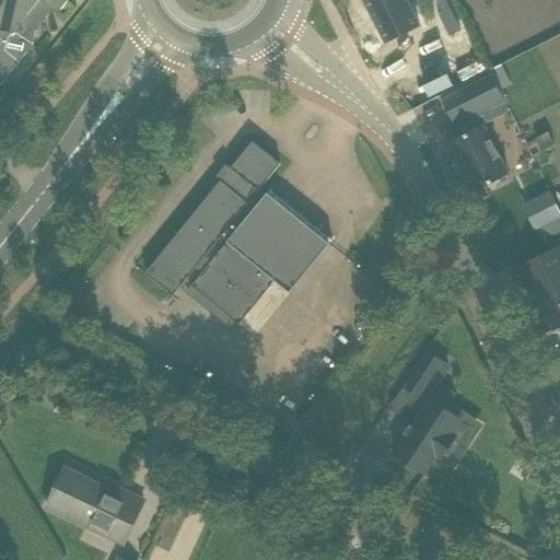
[(0,0),(0,37),(2,38),(1,46),(0,47),(0,84),(0,85),(26,53),(28,44),(33,45),(39,16),(46,19),(57,6),(61,9),(68,0),(0,0)]
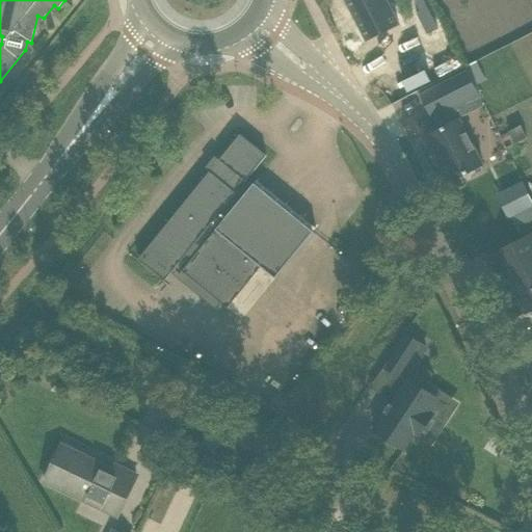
[(386,0),(345,0),(355,20),(388,3),(386,0)]
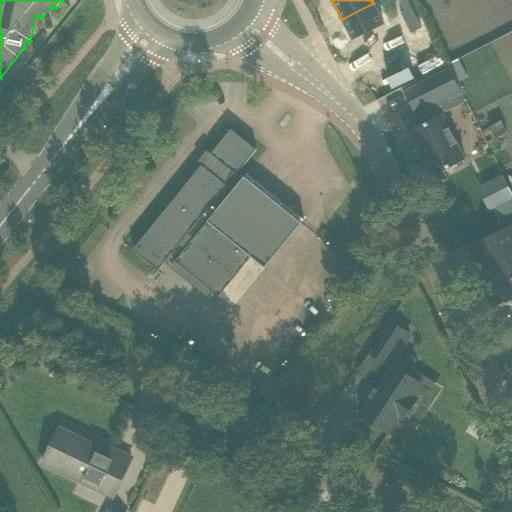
[(407,0),(398,0),(403,8),(410,5),(407,0)]
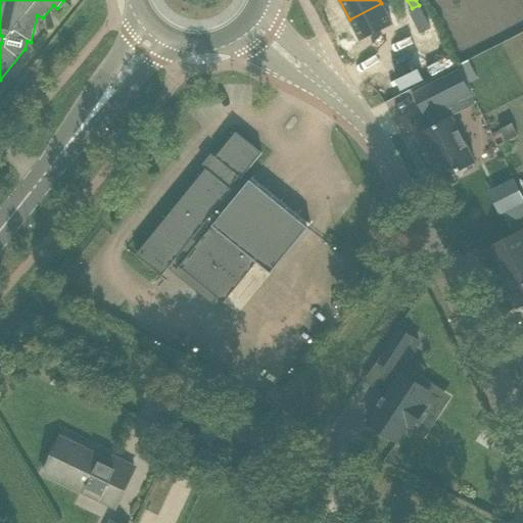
[(381,3),(349,19),(360,40),(391,25),(381,3)]
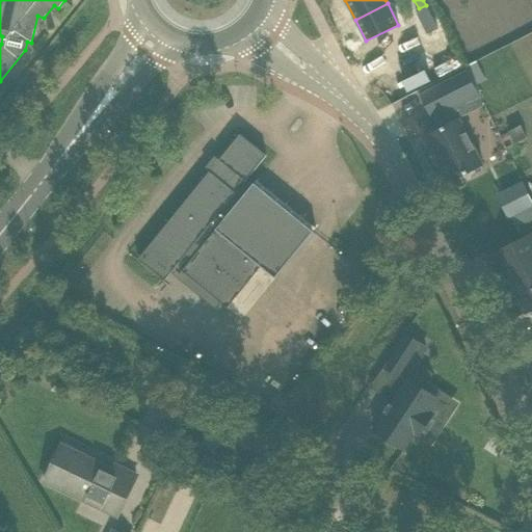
[(419,8),(417,9),(420,18),(430,12),(426,5),(419,8)]
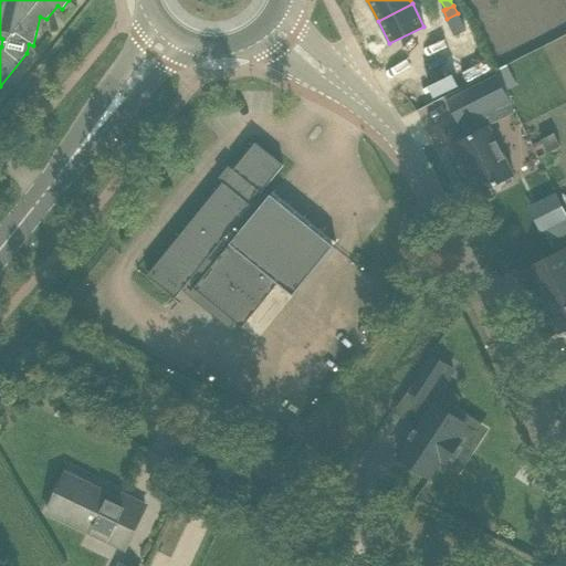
[(458,13),(447,19),(452,28),(462,22),(458,13)]
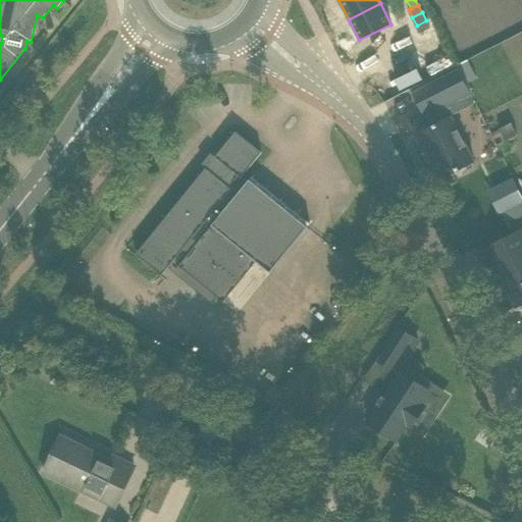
[(426,20),(417,25),(420,33),(430,28),(426,20)]
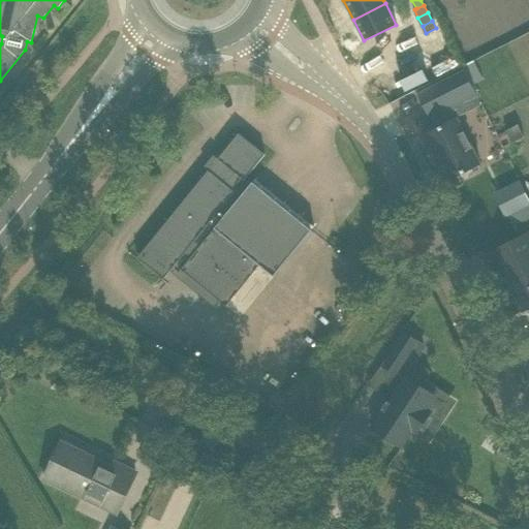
[(394,89),(431,70),(417,45),(380,64),(394,89)]
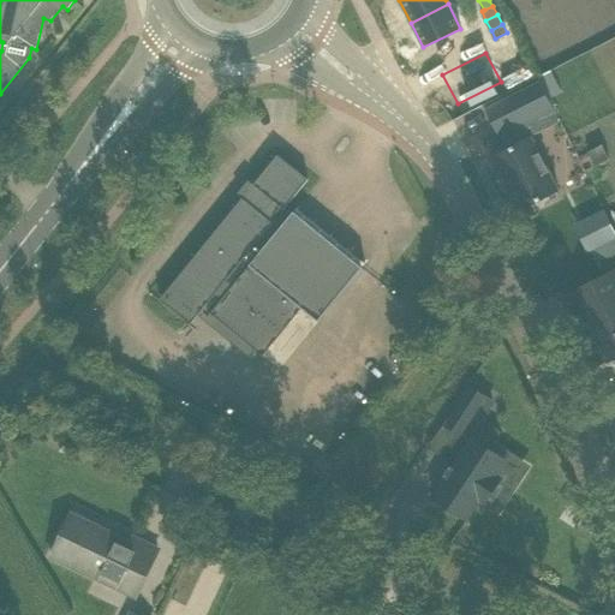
[(497,136),(553,108),(539,82),(484,109),(497,136)]
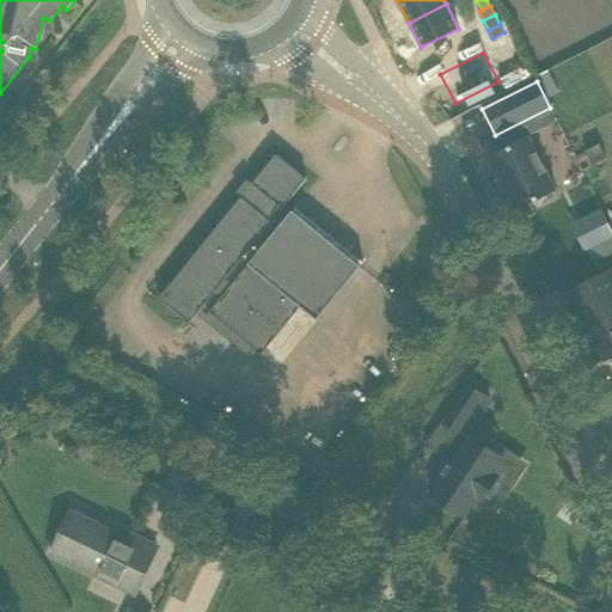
[(467,112),(456,116),(464,139),(476,134),(467,112)]
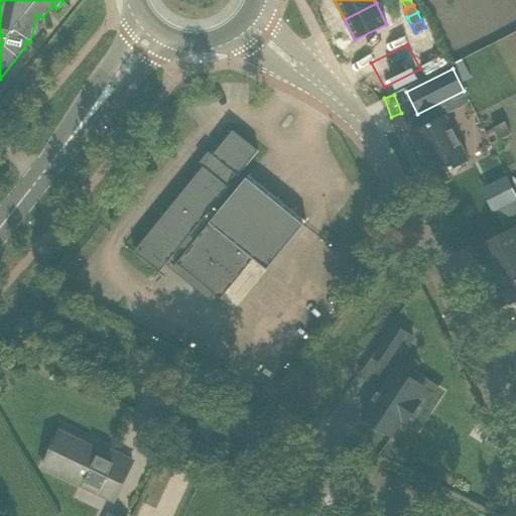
[(445,115),(412,131),(435,176),(450,168),(453,171),(466,164),(465,161),(468,160),(445,115)]
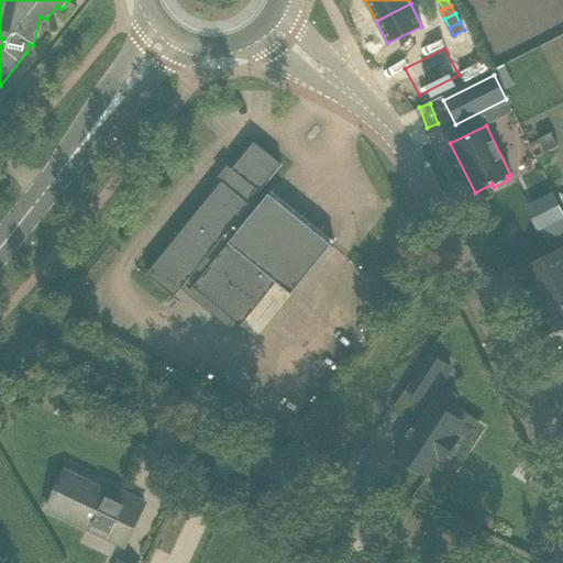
[(232,168),(242,177),(232,189),(222,181),(146,274),(174,297),(187,280),(231,317),(225,323),(229,327),(234,320),(241,326),(276,282),(291,295),(332,244),(268,194),(266,196),(261,190),(282,164),(254,142),(232,168)]
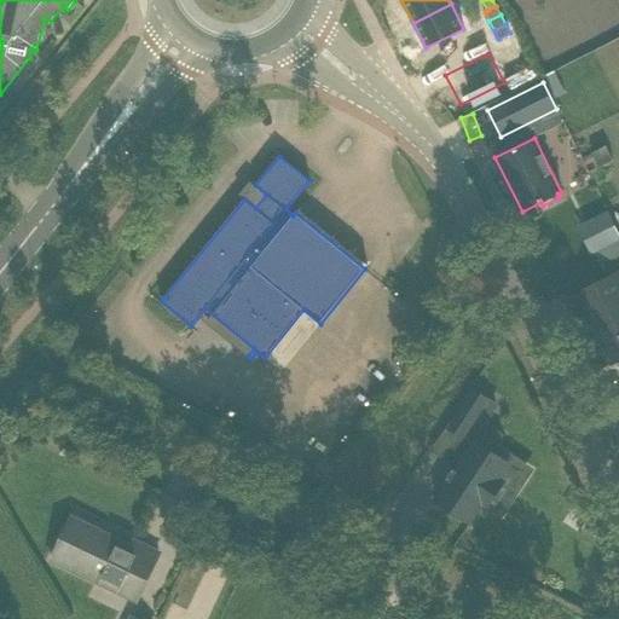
[(582,163),(568,171),(574,184),(589,178),(582,163)]
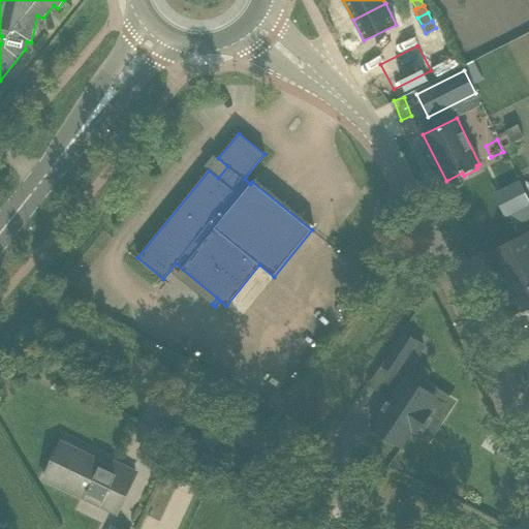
[(528,200),(519,181),(496,192),(507,216),(528,205),(528,200)]
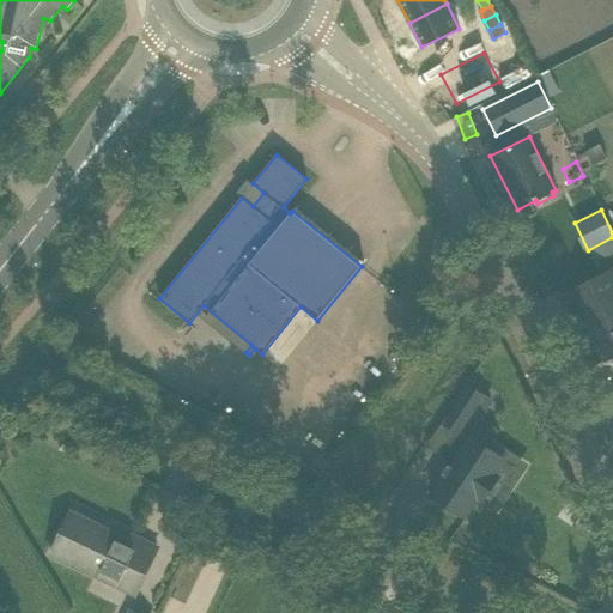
[(612,269),(577,287),(587,308),(581,310),(606,360),(611,357),(612,360),(612,269)]
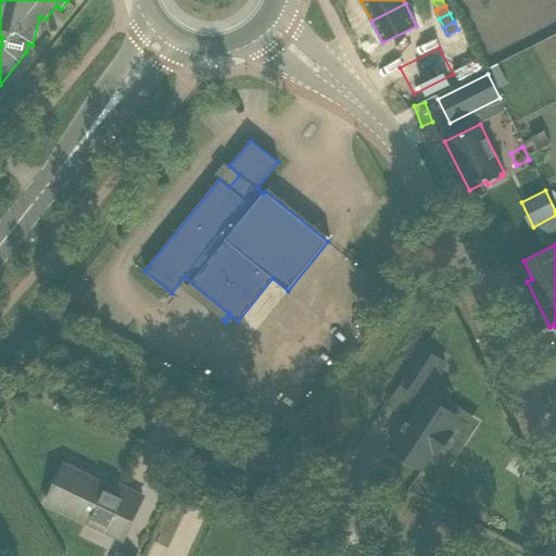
[(402,431),(391,449),(421,469),(432,452),(437,455),(451,433),(456,438),(466,422),(460,419),(460,418),(454,415),(440,405),(450,391),(434,380),(445,364),(422,349),(401,382),(425,399),(408,422),(407,424),(408,424),(403,430),(402,431)]
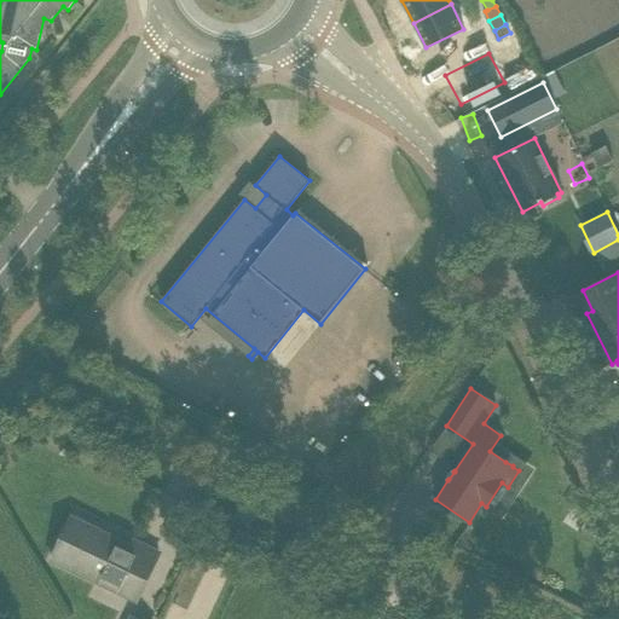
[(70,522),(71,519),(70,519),(51,559),(138,600),(158,554),(134,542),(132,547),(100,532),(99,536),(70,522)]
